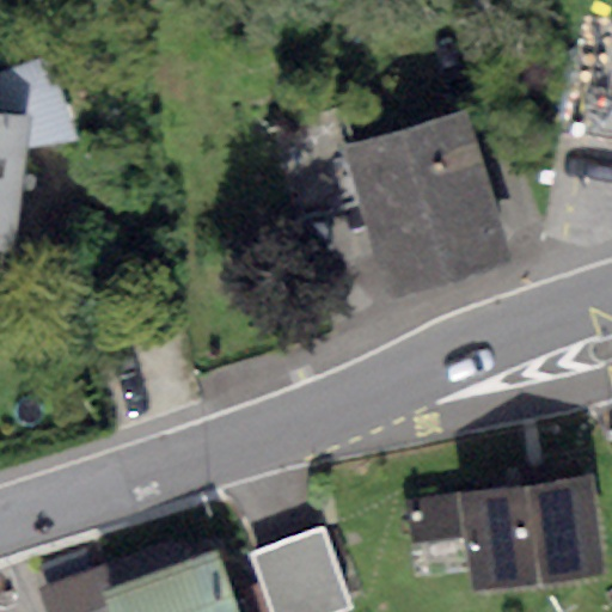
[(465,110),(342,147),(389,301),(512,263),(465,110)]
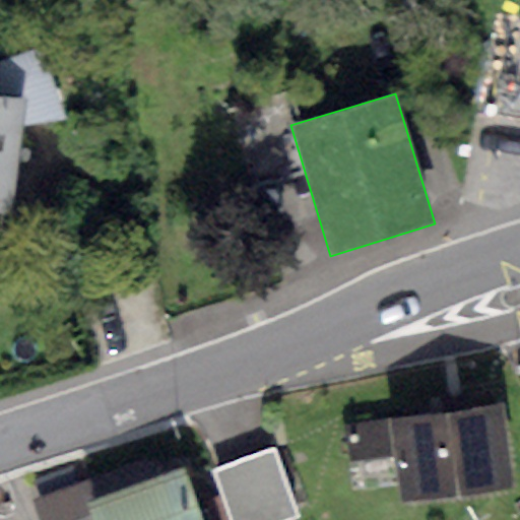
[(0,206),(11,208),(23,98),(0,94),(0,206)]
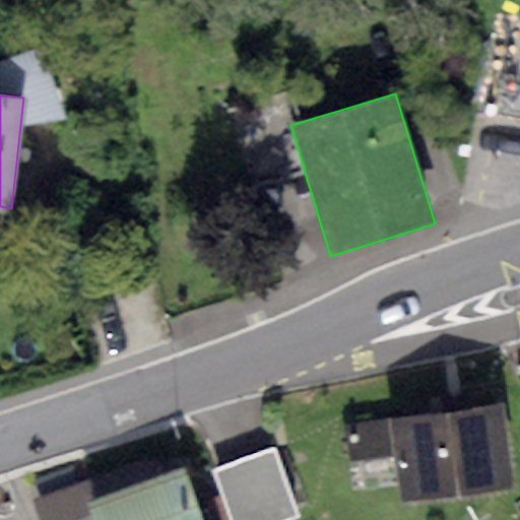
[(501,402),(342,424),(346,460),(396,454),(402,502),(512,488),(501,402)]
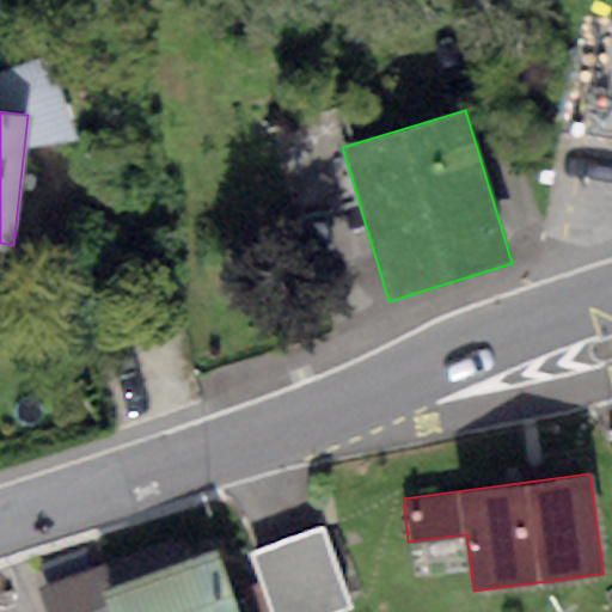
[(353,611),(325,530),(254,554),(274,611),(353,611)]
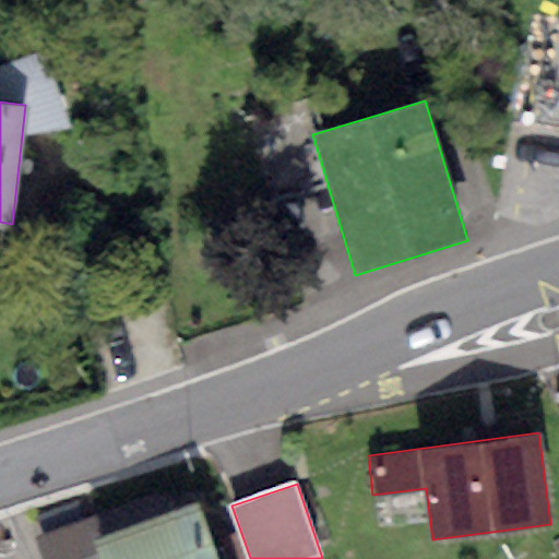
[(219,558),(201,504),(99,539),(106,558),(219,558)]
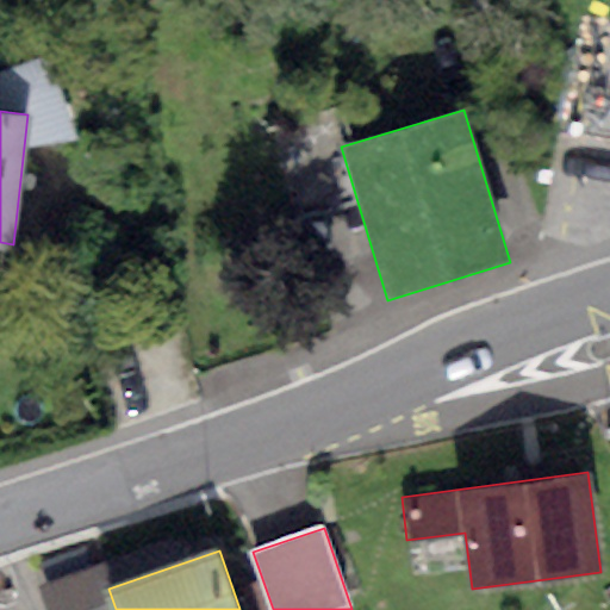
[(116,609),(109,589),(100,560),(39,583),(47,609),(116,609)]
